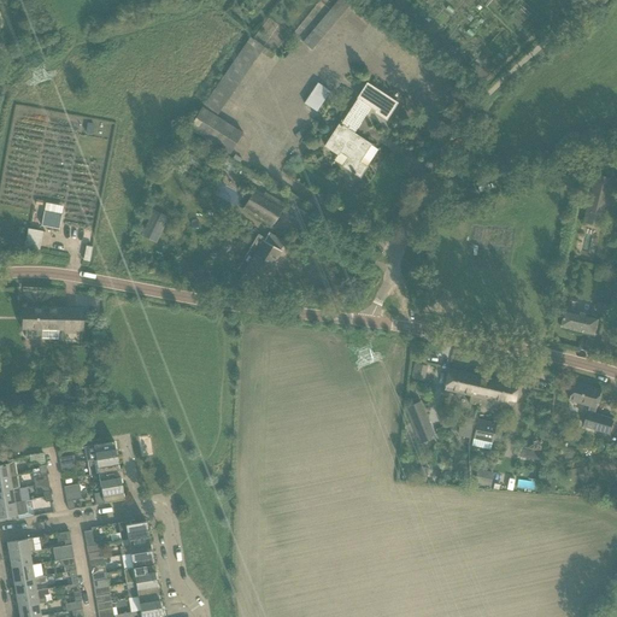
[(330,11),(321,23),(329,29),(339,17),(330,11)]
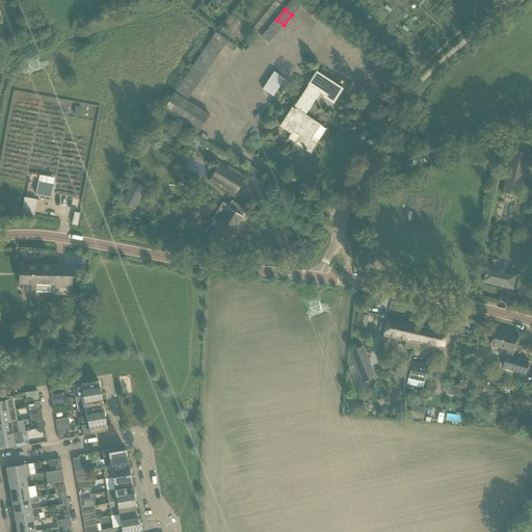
[(215,33),(208,44),(174,94),(174,92),(162,111),(197,133),(209,115),(186,101),(227,41),(215,33)]
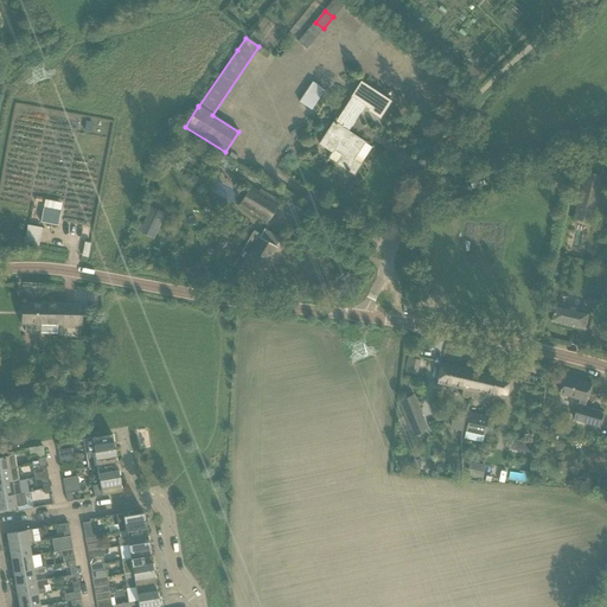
[(299,102),(311,110),(325,90),(312,82),(299,102)]
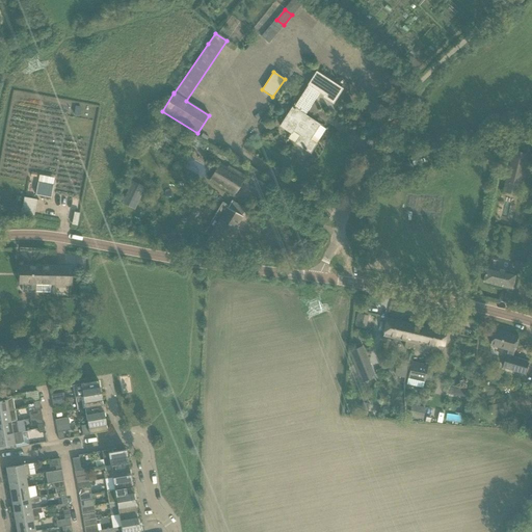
[(303,149),(302,149),(306,151),(306,150),(310,153),(315,144),(309,140),(319,125),(304,115),(319,92),(334,102),(331,104),(333,105),(343,89),(316,72),(316,73),(294,107),(293,107),(293,108),(292,107),(280,127),(291,134),(295,127),(303,132),(295,143),(303,149)]
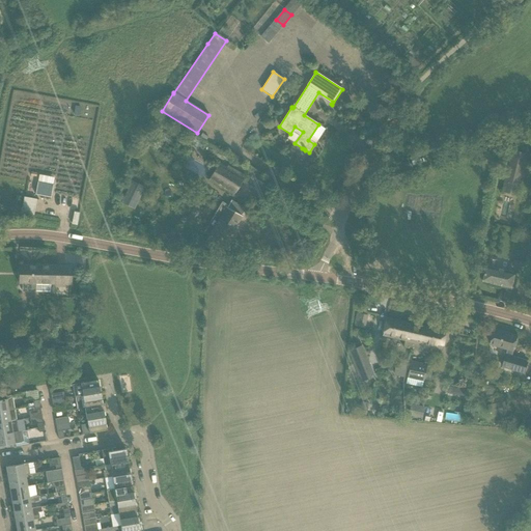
[(511,150),(503,186),(519,190),(527,154),(511,150)]
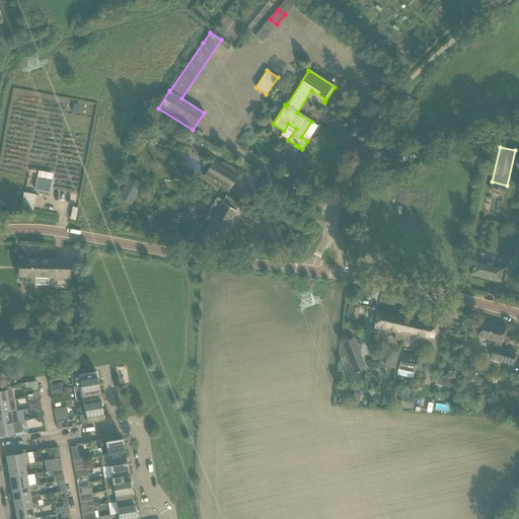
[(205,176),(228,190),(237,174),(214,160),(205,176)]
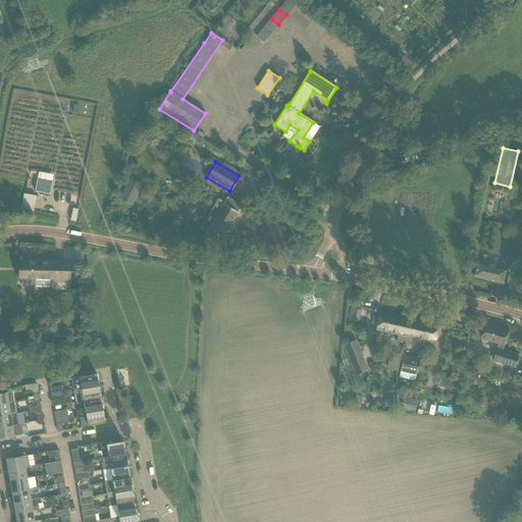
[(118,199),(132,206),(143,184),(129,176),(118,199)]
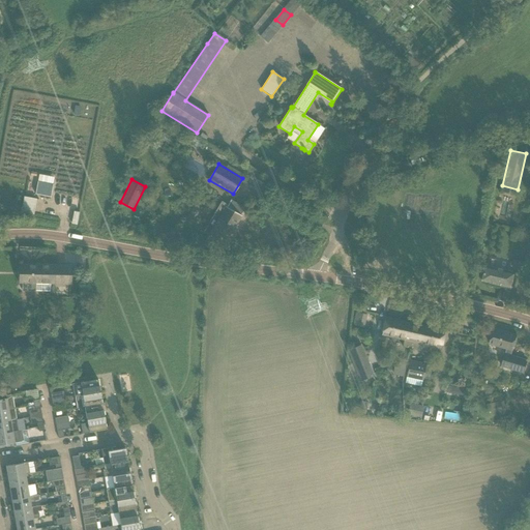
[(35,194),(51,197),(54,184),(38,181),(35,194)]
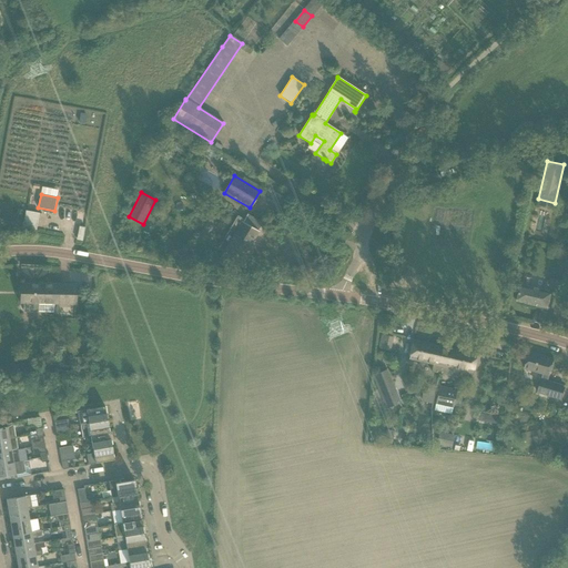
[(26,211),(24,216),(23,227),(37,230),(39,213),(26,211)]
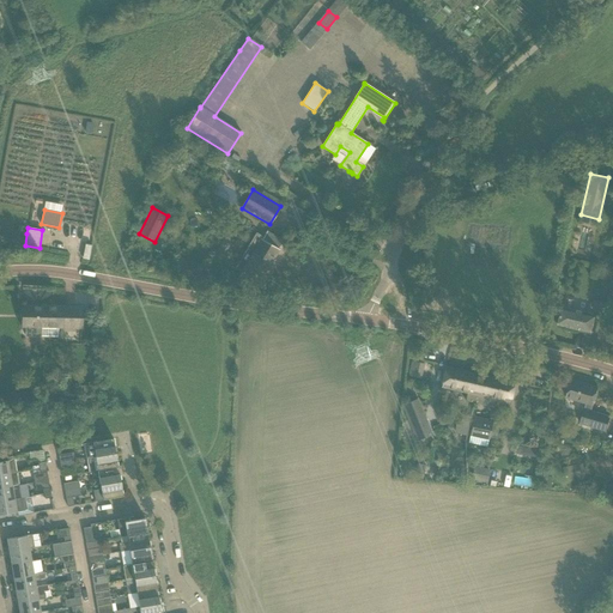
[(242,272),(236,283),(253,293),(280,249),(279,249),(284,241),(273,235),(267,231),(263,237),(259,244),(258,248),(252,244),(237,267),(242,271),(242,272)]
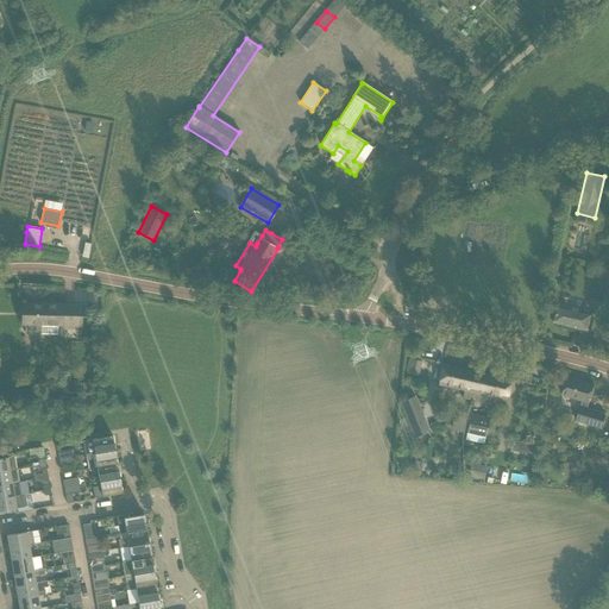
[(44,245),(64,246),(64,237),(45,234),(44,245)]
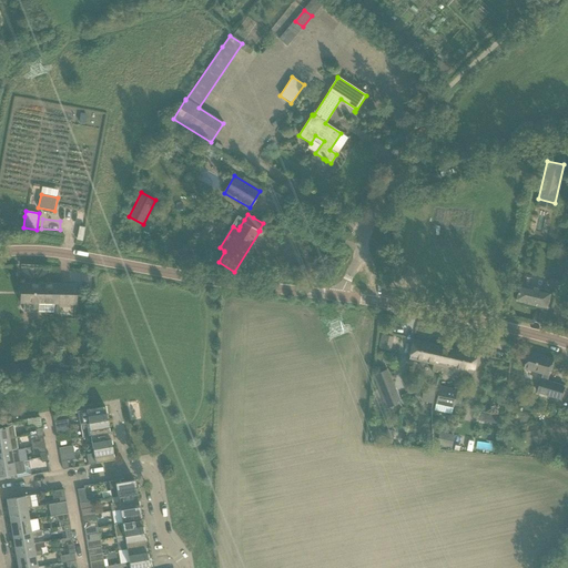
[(54,300),(53,284),(21,283),(20,303),(24,303),(23,311),(39,312),(39,304),(49,304),(49,300),(54,300)]
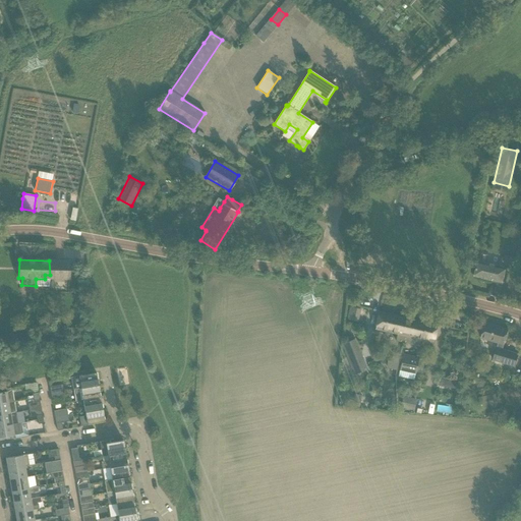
[(70,261),(49,261),(50,275),(45,275),(45,279),(70,279),(70,261)]
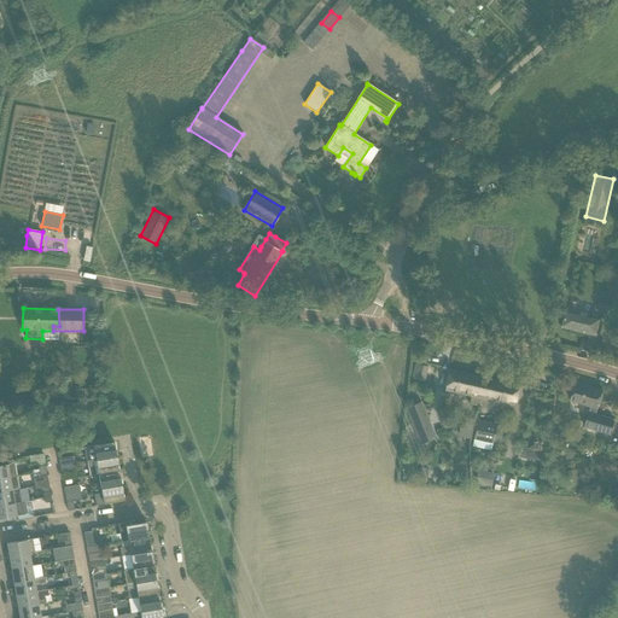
[(567,310),(566,316),(564,327),(596,336),(600,318),(567,310)]
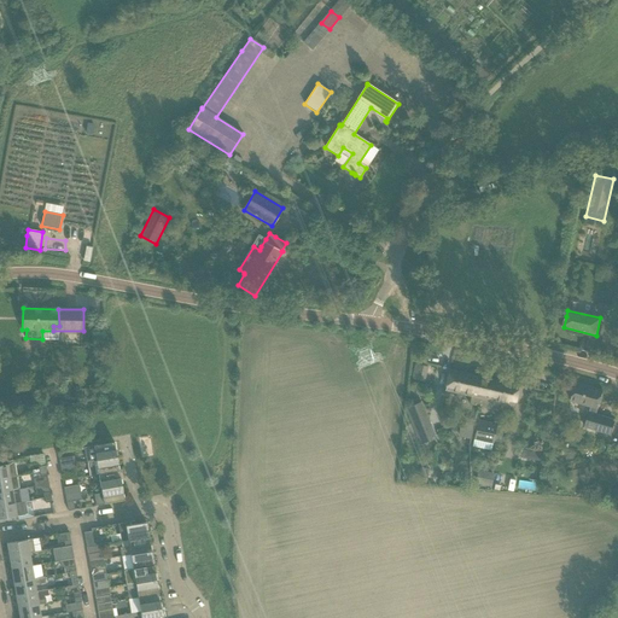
[(415,365),(412,379),(424,382),(427,367),(415,365)]
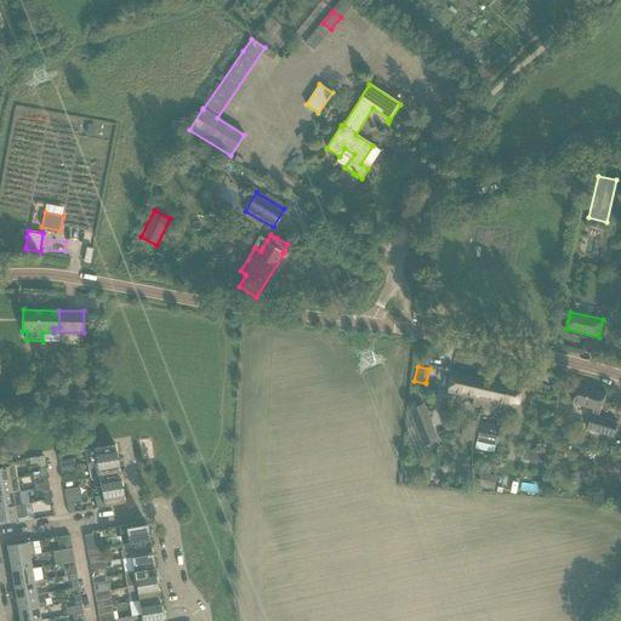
[(449,383),(446,392),(473,398),(472,406),(480,408),(486,379),(451,371),(449,383)]
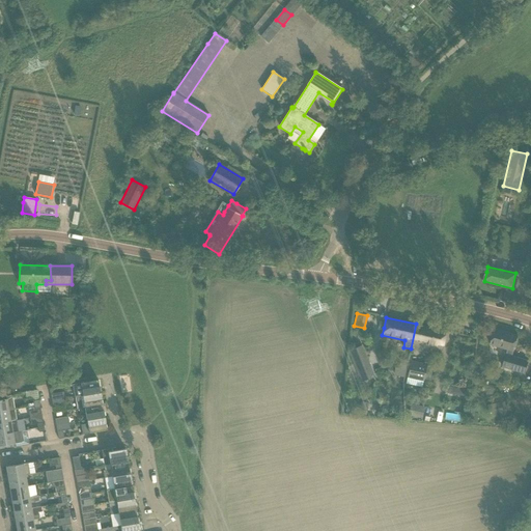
[(416,324),(411,348),(417,351),(419,343),(442,348),(446,331),(416,324)]
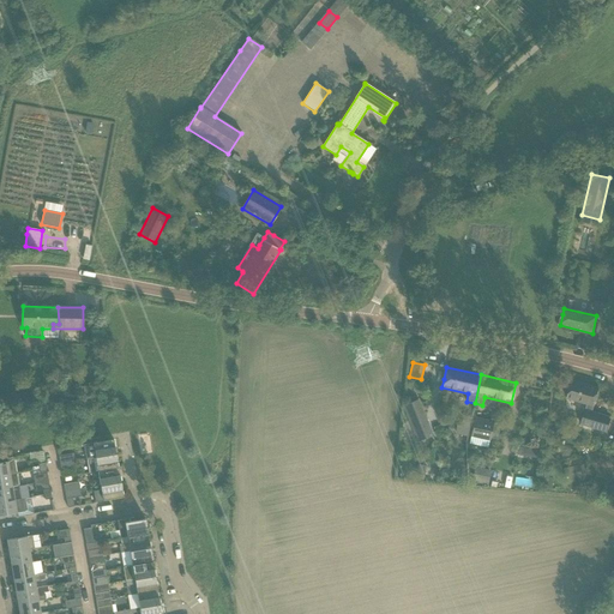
[(581,425),(607,432),(612,417),(593,413),(600,389),(572,380),(567,398),(587,404),(581,425)]
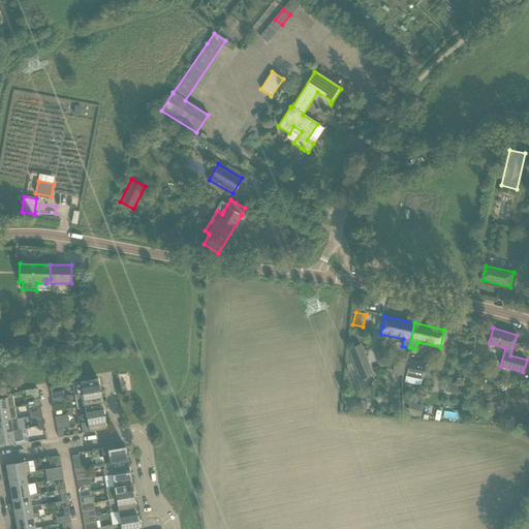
[(372,375),(365,358),(360,345),(348,349),(361,380),(372,375)]
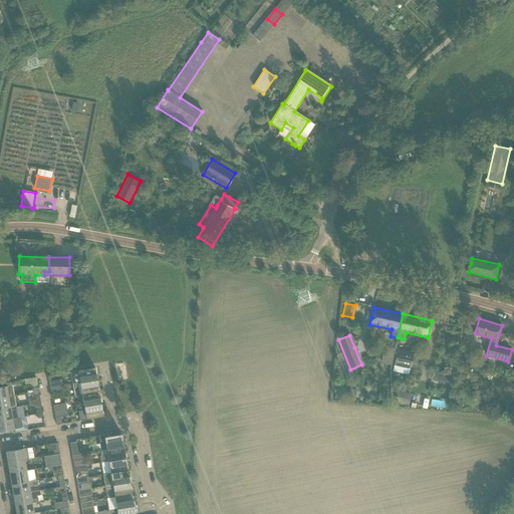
[(398,349),(393,372),(409,375),(413,353),(398,349)]
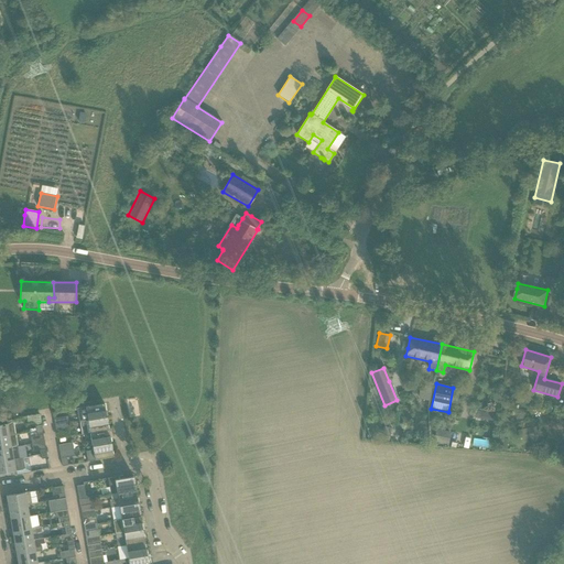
[(85,414),(79,414),(80,421),(85,421),(107,416),(105,403),(86,407),(84,407),(85,414)]
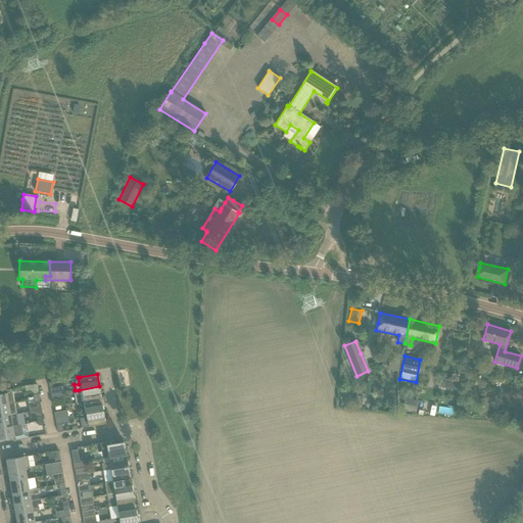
[(38,393),(37,385),(26,386),(27,393),(32,392),(33,394),(38,393)]
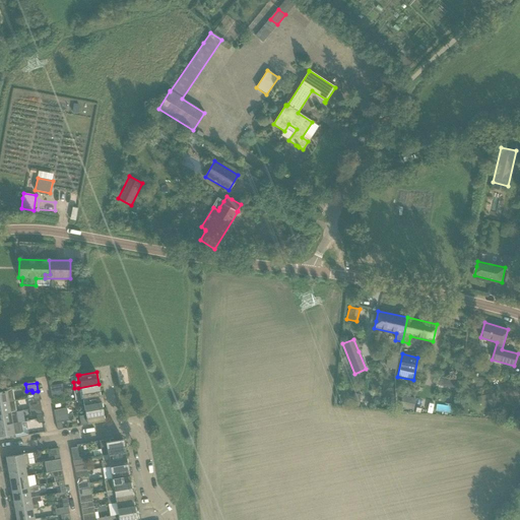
[(50,386),(51,392),(64,390),(62,384),(50,386)]
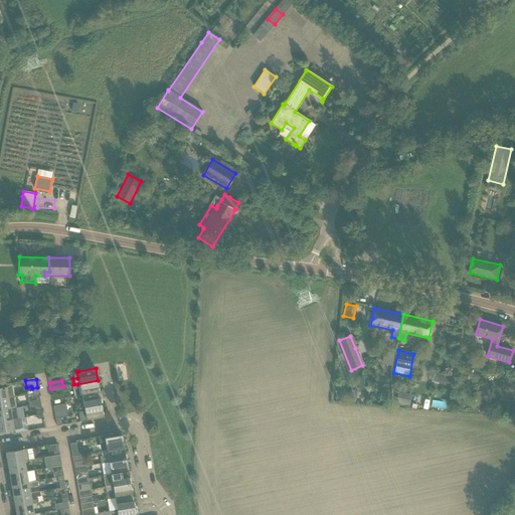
[(74,396),(82,395),(100,392),(98,380),(77,384),(73,384),(72,384),(74,396)]
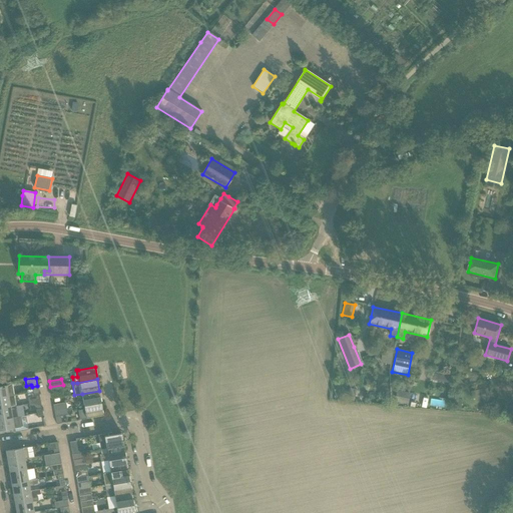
[(0,397),(14,395),(12,382),(6,383),(7,385),(0,386),(0,397)]
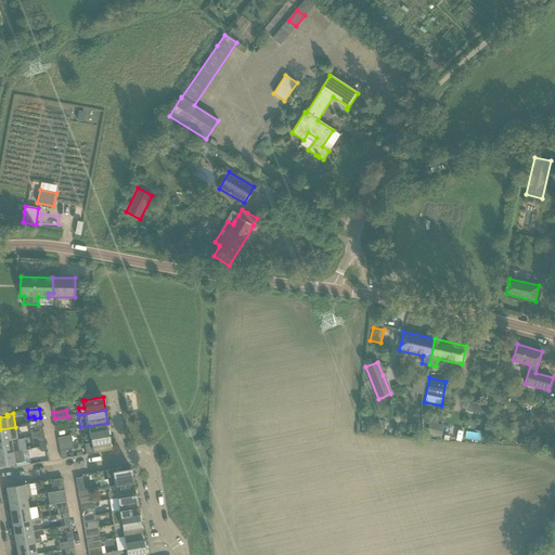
[(68,416),(54,418),(55,425),(69,423),(68,416)]
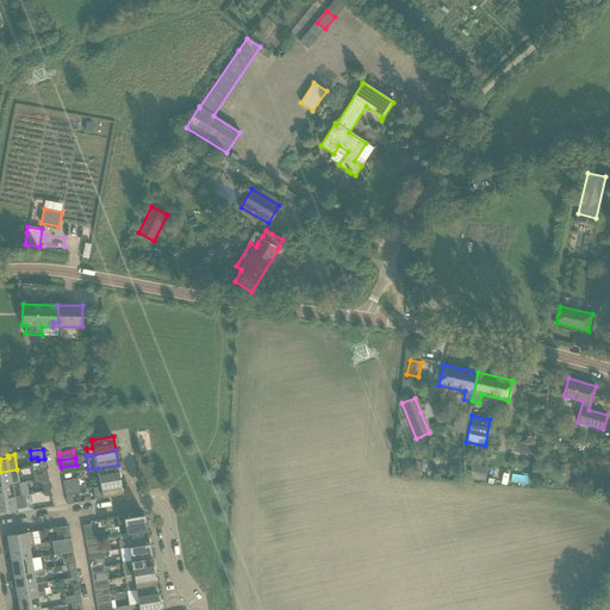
[(416,461),(414,475),(421,477),(423,462),(416,461)]
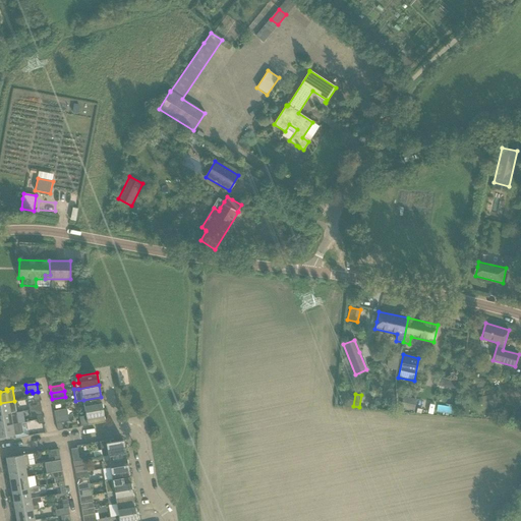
[(490,395),(481,397),(482,404),(491,402),(490,395)]
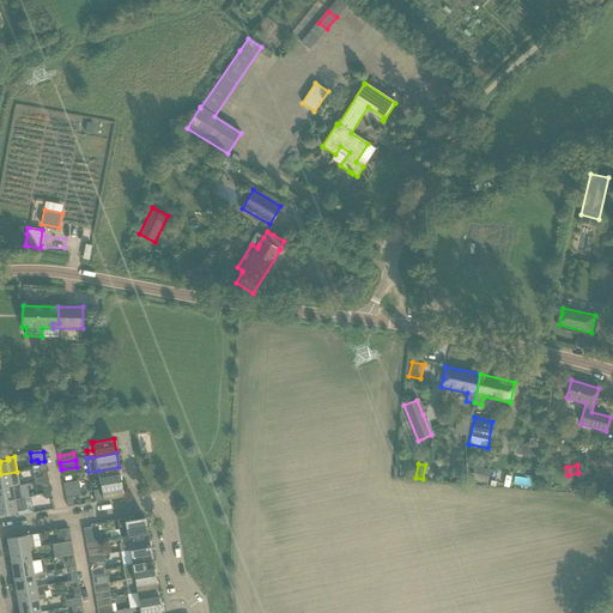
[(98,471),(101,485),(121,481),(119,467),(98,471)]
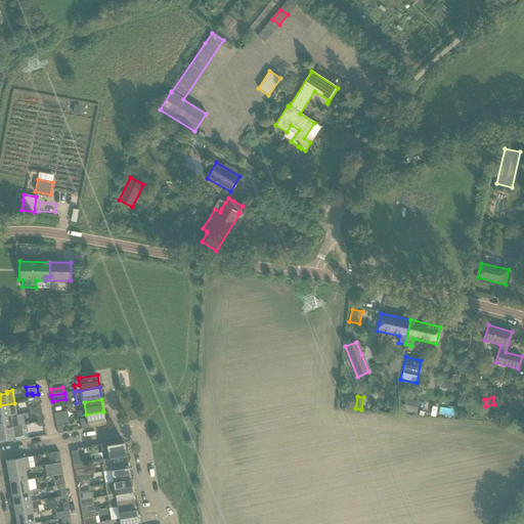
[(403,409),(416,412),(418,402),(405,399),(403,409)]
